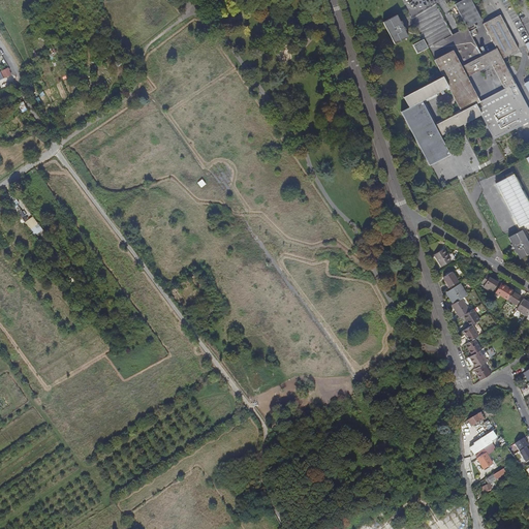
[(462,0),(455,4),(466,28),(461,30),(428,49),(442,76),(403,97),(408,107),(400,112),(429,165),(449,155),(440,136),(480,115),(494,139),(528,120),(528,111),(502,59),(518,50),(500,16),(484,24),(496,49),(481,56),(472,37),(477,35),(472,25),(480,20),(470,0),(462,0)]
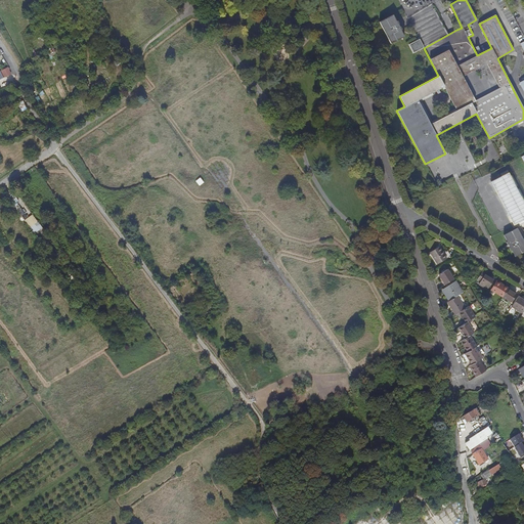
[(379,22),(390,44),(403,37),(400,30),(401,30),(397,20),(396,22),(392,15),(379,22)]
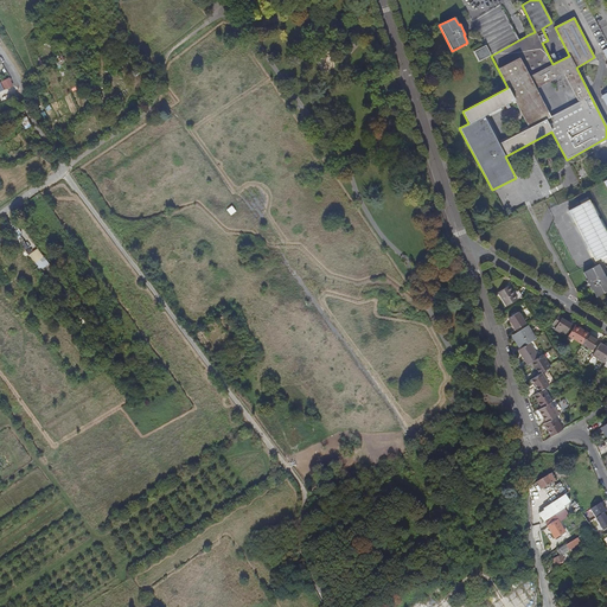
[(478,62),(491,56),(485,45),(473,52),(478,62)]
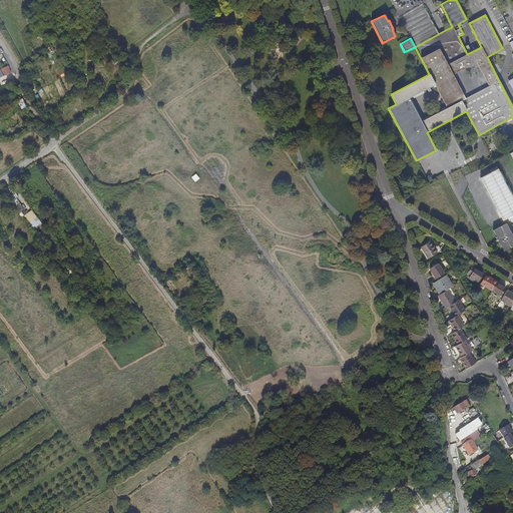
[(33,48),(26,50),(29,59),(37,57),(33,48)]
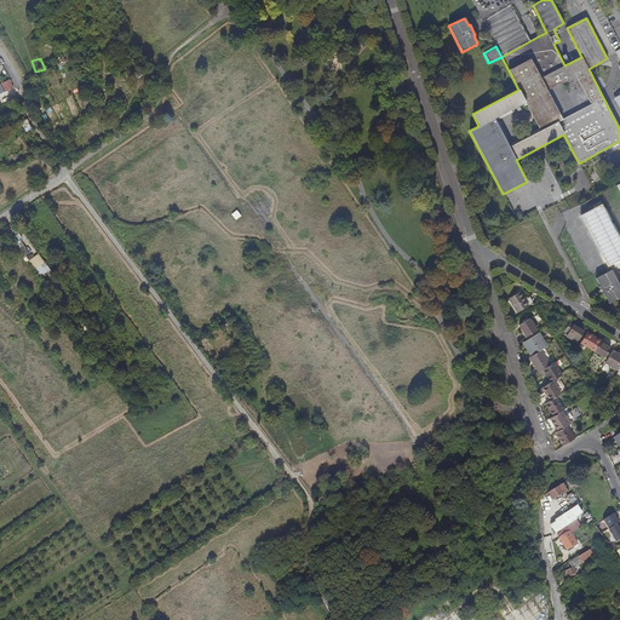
[(11,79),(3,82),(6,91),(15,87),(11,79)]
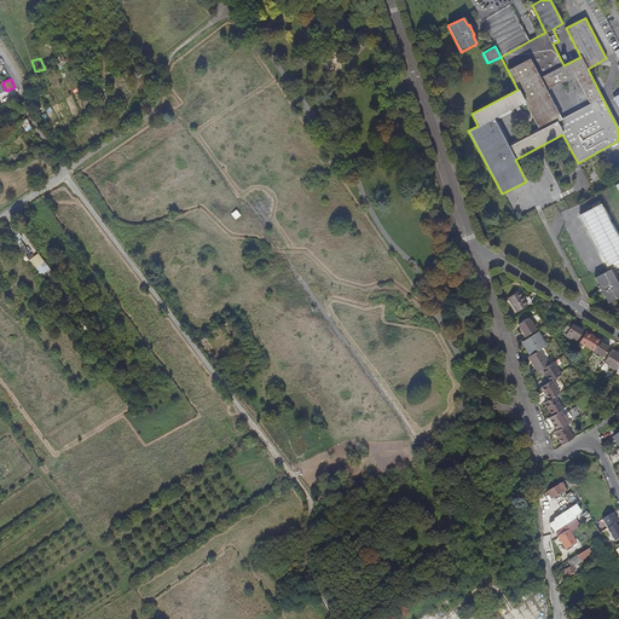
[(6,111),(10,117),(16,114),(12,106),(6,111)]
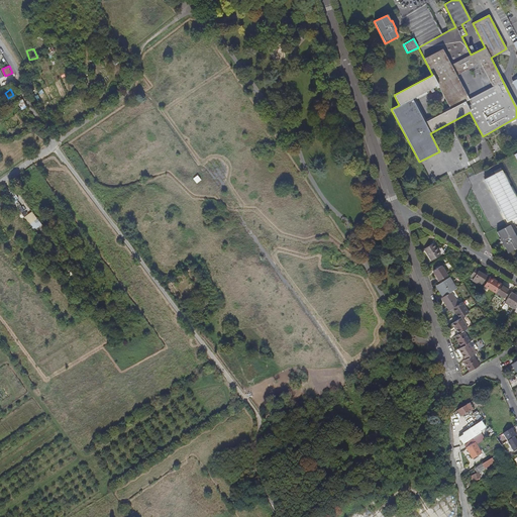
[(506,221),(516,216),(516,196),(504,169),(486,177),(506,221)]
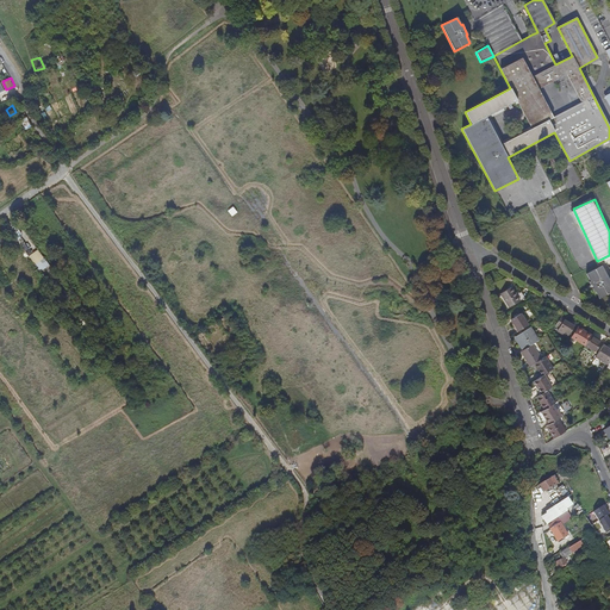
[(37,267),(16,238),(11,242),(31,271),(37,267)]
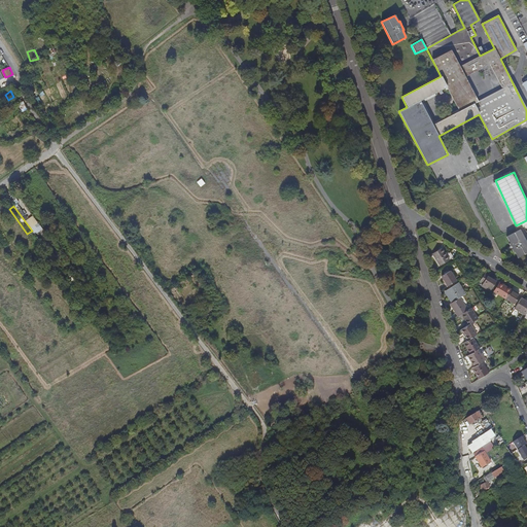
[(34,214),(26,219),(35,234),(43,229),(34,214)]
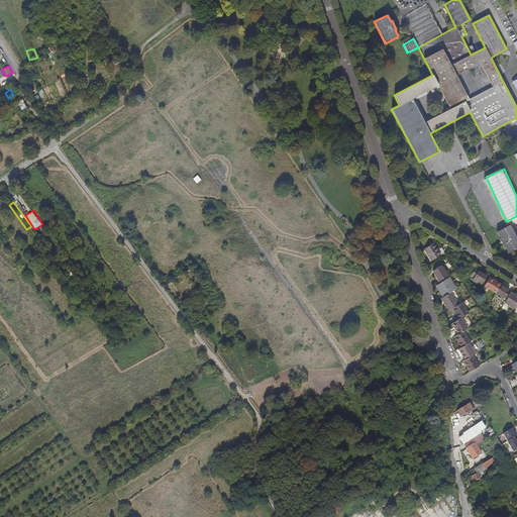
[(508,253),(516,247),(516,238),(510,225),(497,232),(500,238),(499,238),(503,247),(504,246),(508,253)]
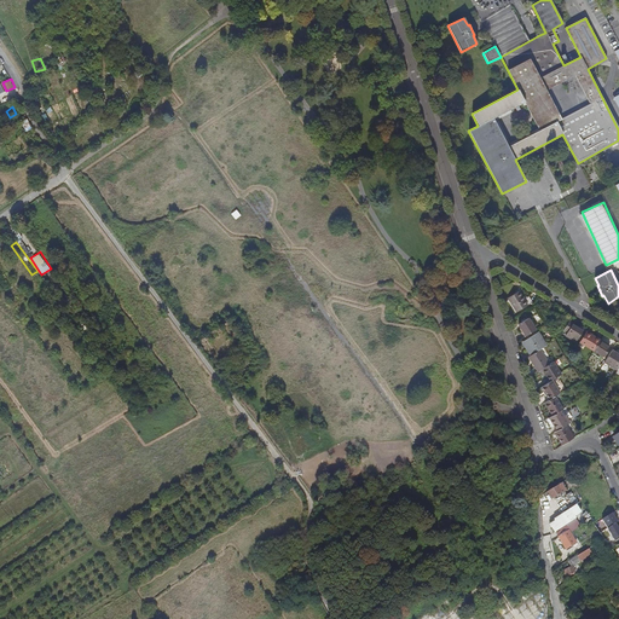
[(38,271),(32,275),(30,277),(39,288),(46,282),(38,271)]
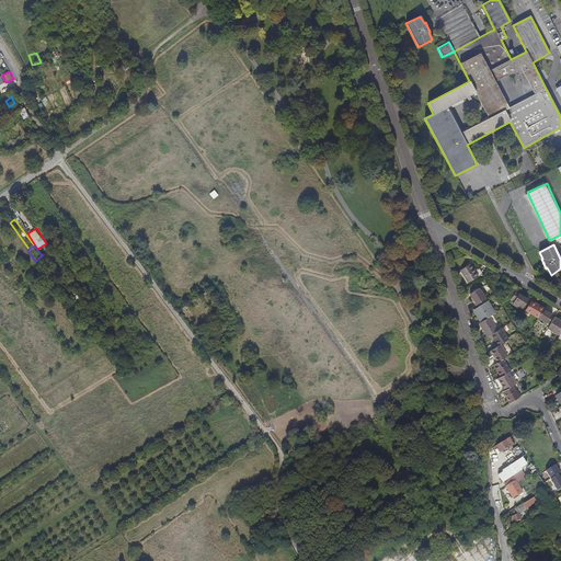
[(459,271),(467,283),(477,277),(469,264),(459,271)]
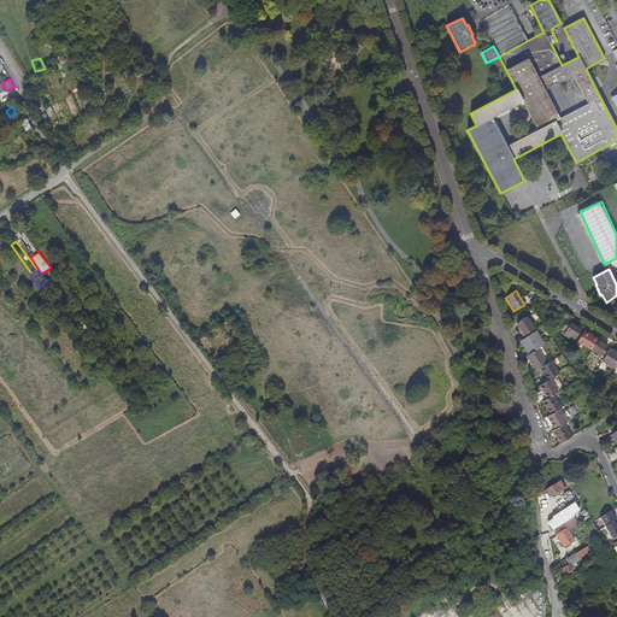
[(516,323),(523,335),(533,329),(526,317),(516,323)]
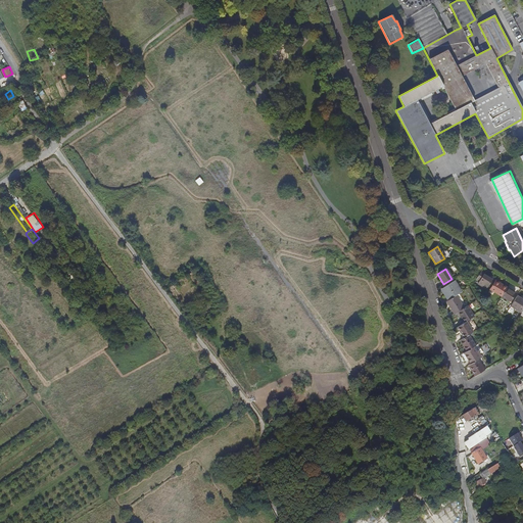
[(477,284),(485,289),(491,280),(487,277),(488,276),(480,272),(476,279),(479,281),(477,284)]
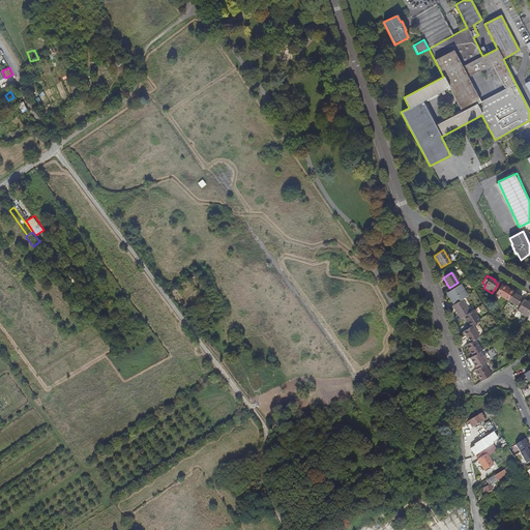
[(495,292),(507,300),(512,292),(512,291),(500,284),(495,292)]
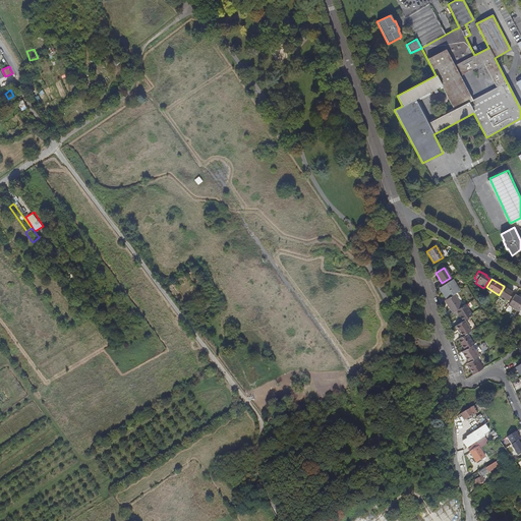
[(445,295),(447,299),(454,294),(458,291),(456,288),(457,287),(455,284),(454,284),(452,281),(440,288),(442,291),(442,292),(443,295),(445,295)]
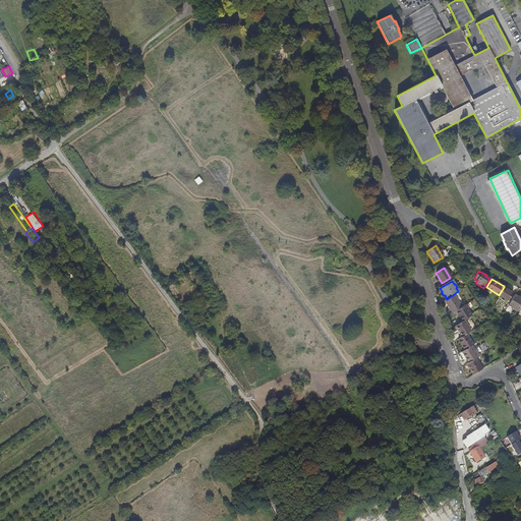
[(504,287),(499,295),(507,300),(512,292),(504,287)]
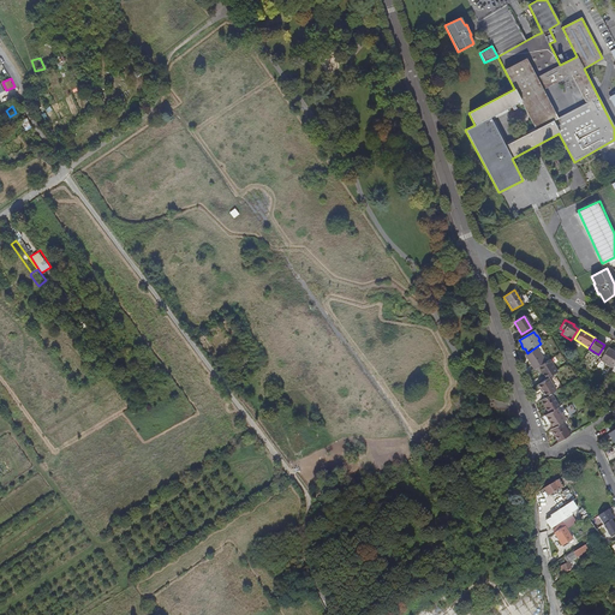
[(537,366),(544,362),(536,347),(527,353),(524,354),(533,369),(537,366)]
